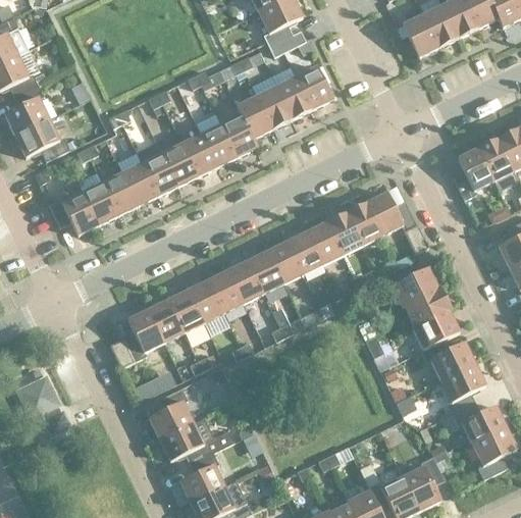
[(34,0),(33,7),(46,9),(47,0),(34,0)]
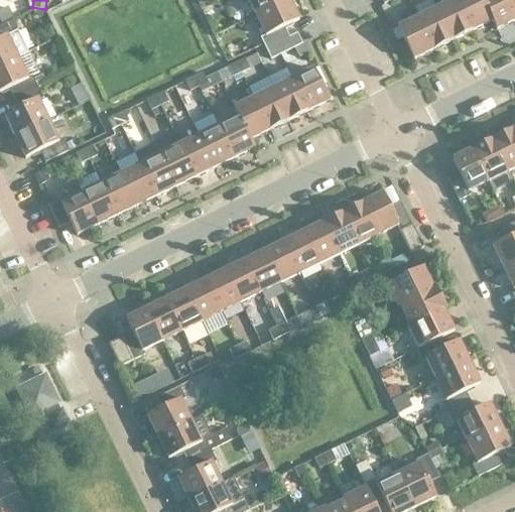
[(248,0),(255,12),(278,0),(248,0)]
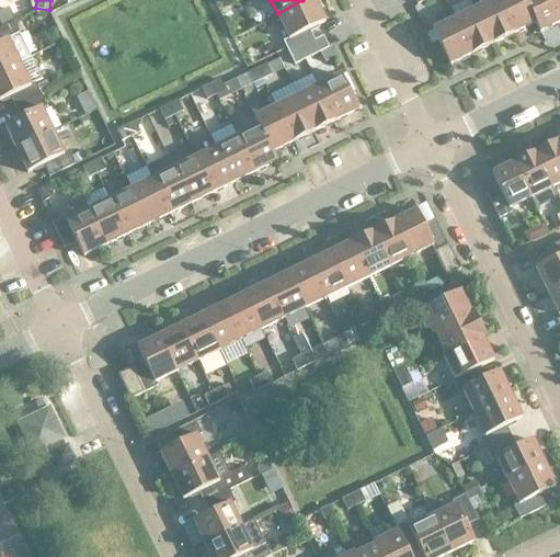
[(324,19),(316,0),(303,0),(277,13),(288,35),(283,37),(288,49),(299,44),(315,37),(309,26),(324,19)]
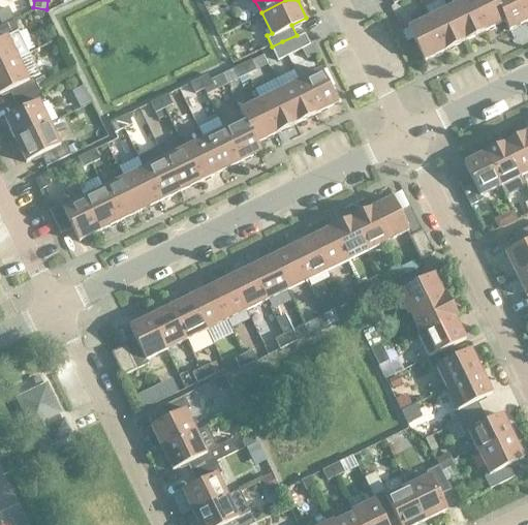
[(485,28),(470,0),(458,0),(447,5),(464,38),(485,28)]
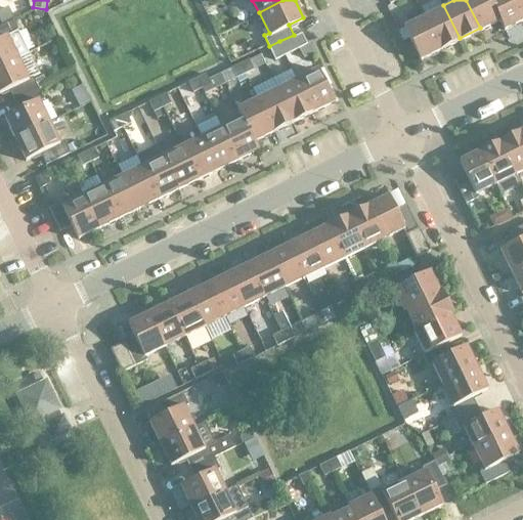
[(466,0),(480,28),(499,18),(490,0),(466,0)]
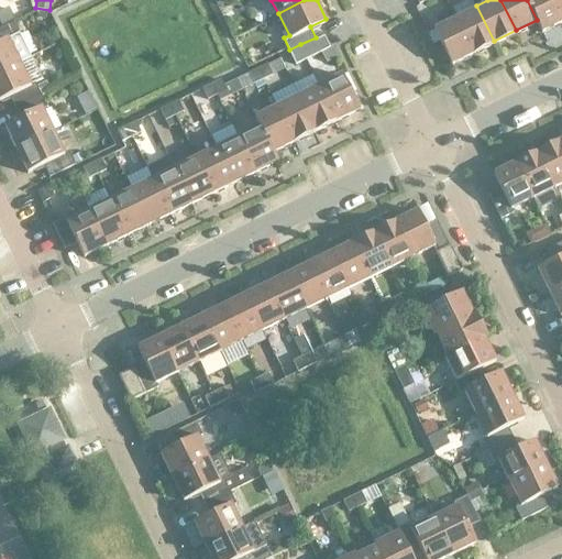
[(561,15),(554,0),(527,0),(537,20),(541,30),(561,19),(561,15)]
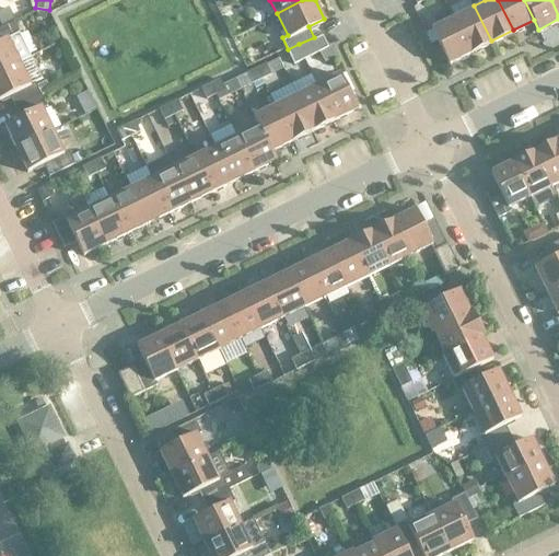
[(9,6),(0,9),(0,22),(0,24),(14,16),(9,6)]
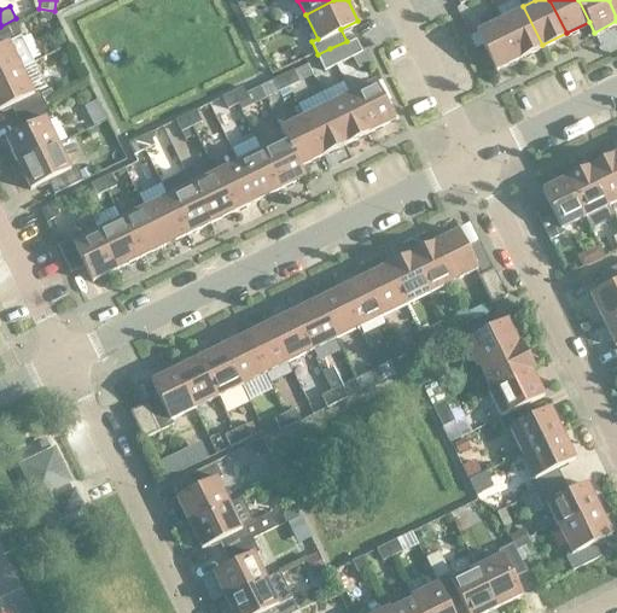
[(542,45),(523,6),(500,17),(519,57),(542,45)]
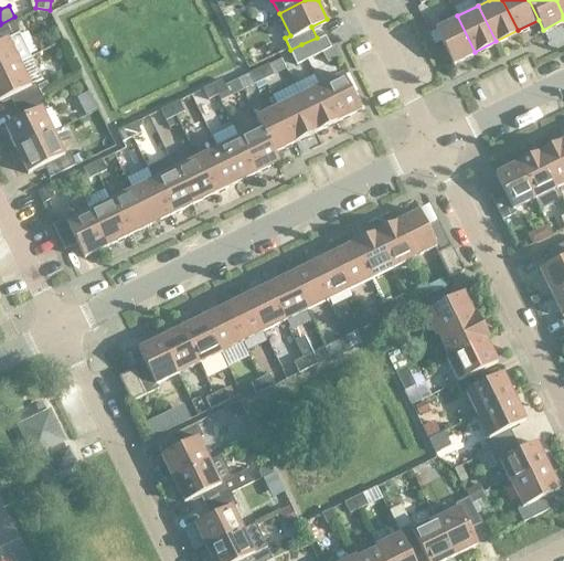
[(475,52),(457,16),(435,27),(453,62),(475,52)]
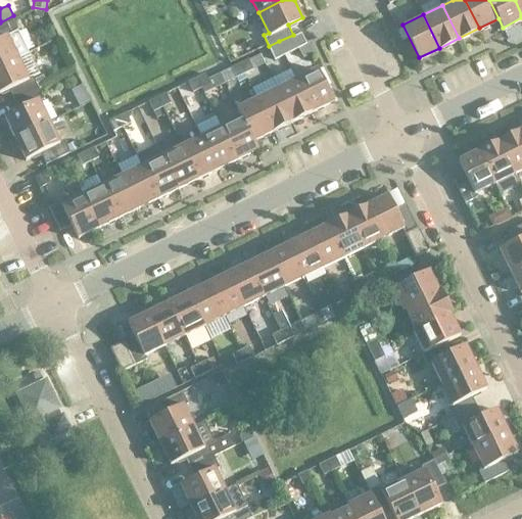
[(0,63),(17,55),(29,50),(17,28),(11,31),(6,20),(0,22),(0,63)]
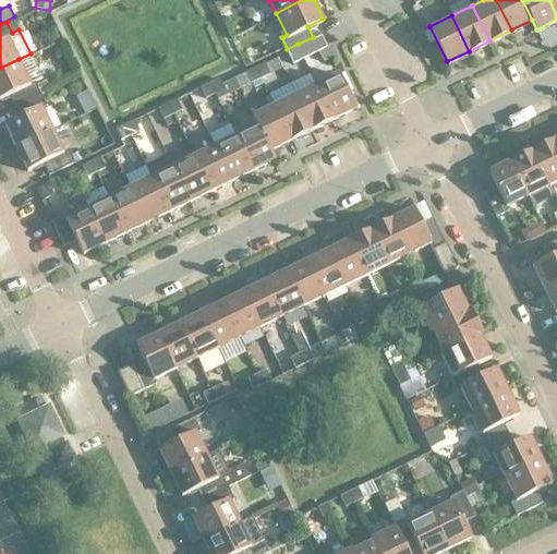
[(321,33),(313,37),(298,44),(303,56),(327,44),(321,33)]
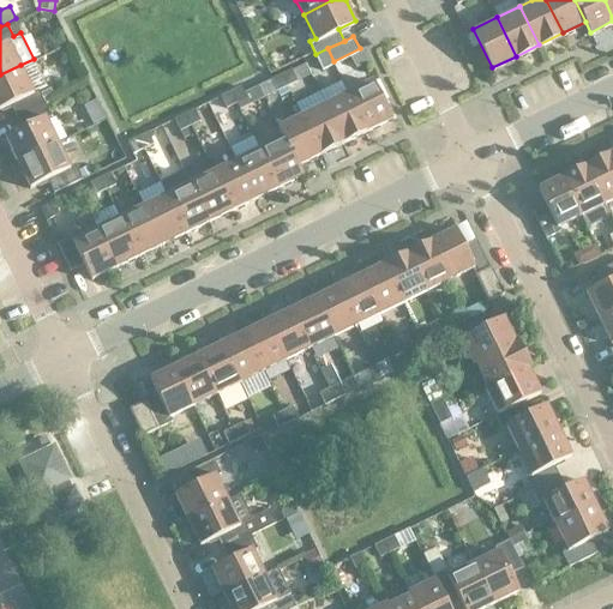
[(334,61),(328,48),(316,54),(322,67),(334,61)]
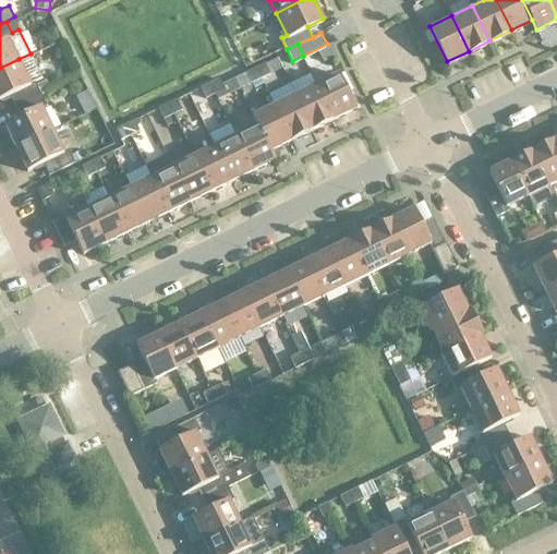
[(330,44),(319,49),(325,60),(336,55),(330,44)]
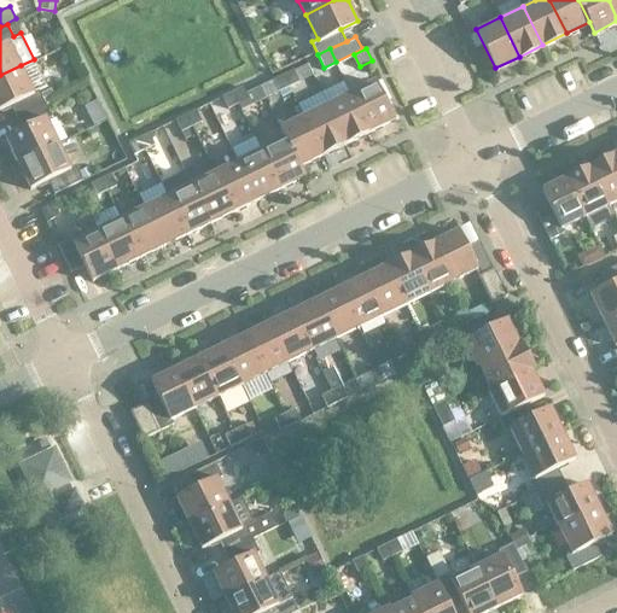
[(33,89),(21,65),(0,75),(0,106),(11,103),(16,115),(45,100),(40,91),(38,87),(33,89)]
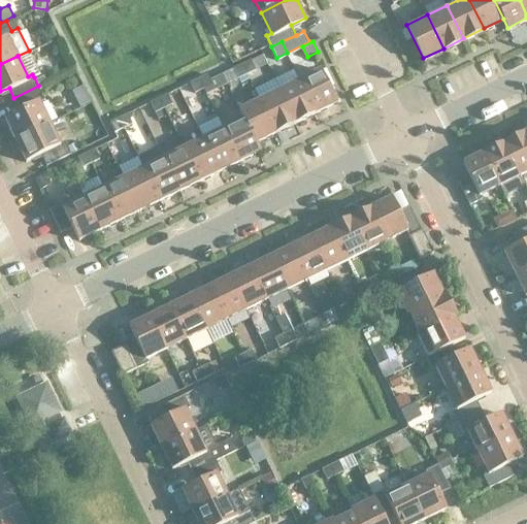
[(250,57),(241,61),(246,71),(255,67),(250,57)]
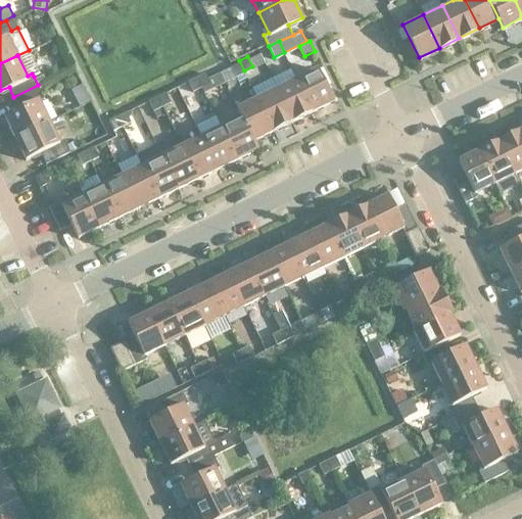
[(244,71),(239,60),(231,64),(236,75),(244,71)]
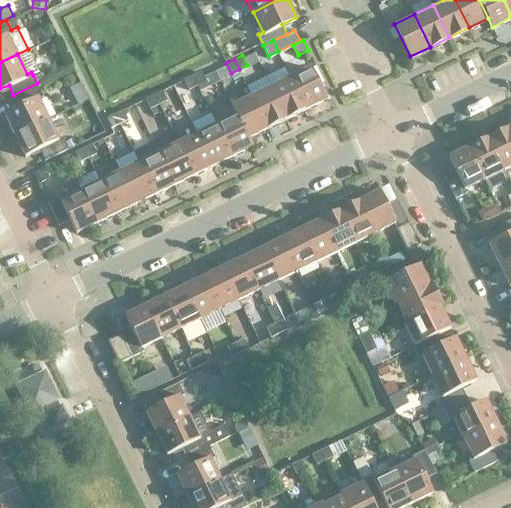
[(310,65),(290,75),(306,107),(326,97),(310,65)]
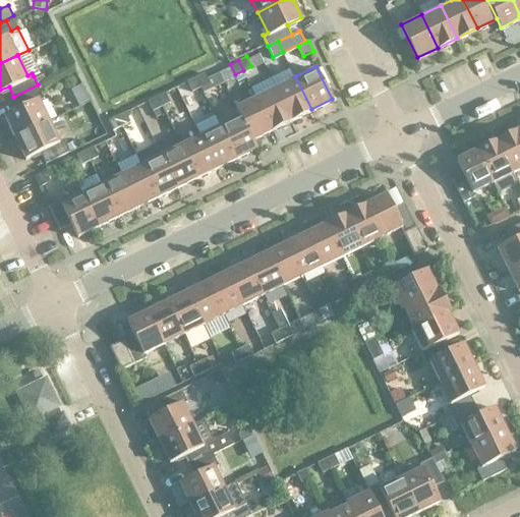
[(209,80),(205,70),(195,74),(200,84),(209,80)]
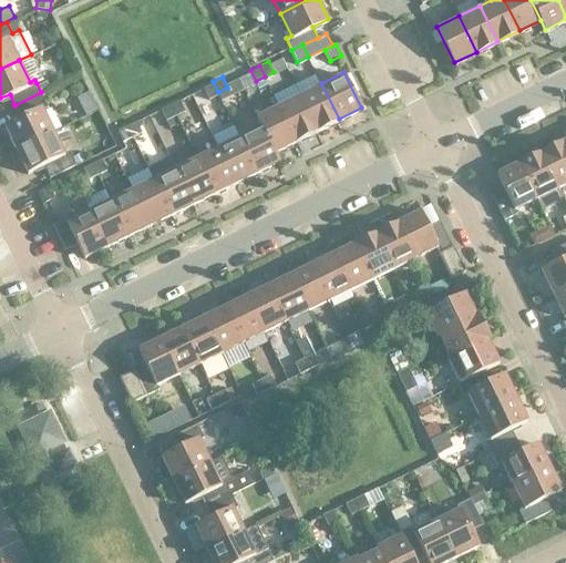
[(47,79),(37,83),(41,92),(51,86),(47,79)]
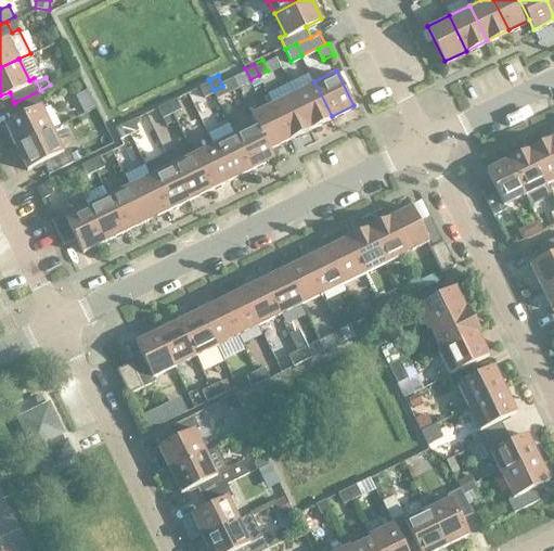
[(214,90),(208,79),(200,84),(205,94),(214,90)]
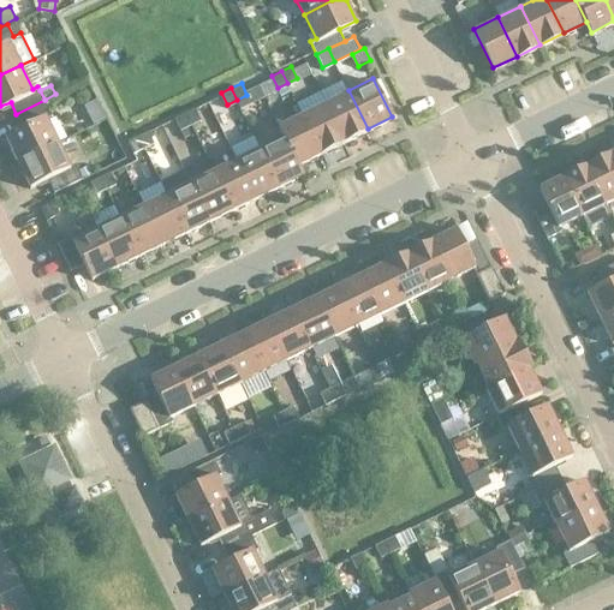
[(368,129),(349,90),(326,102),(344,141),(368,129)]
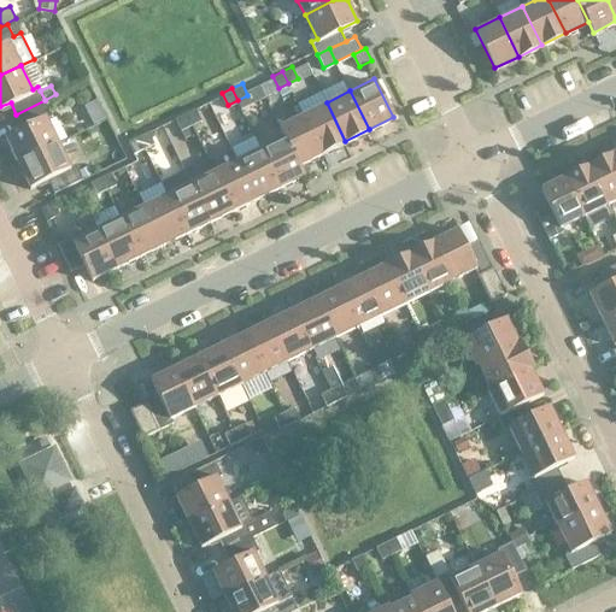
[(45,100),(16,115),(22,125),(5,135),(17,160),(58,141),(46,116),(51,113),(45,100)]
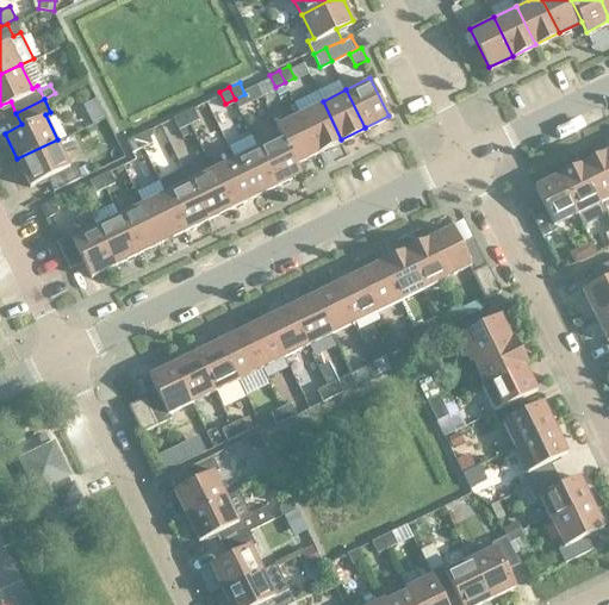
[(341,139),(323,101),(299,112),(318,150),(341,139)]
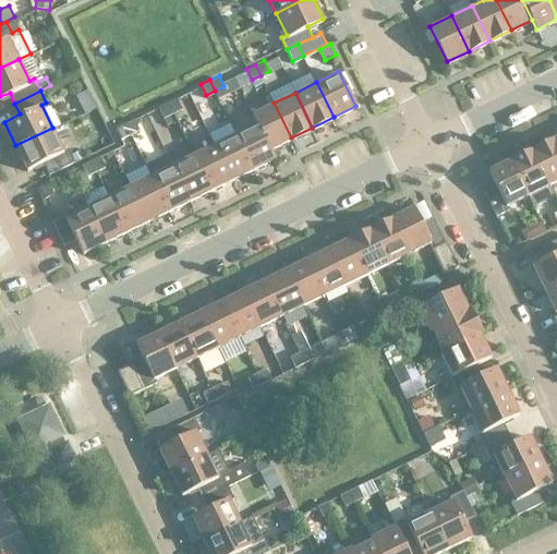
[(182,107),(177,96),(168,100),(172,111),(182,107)]
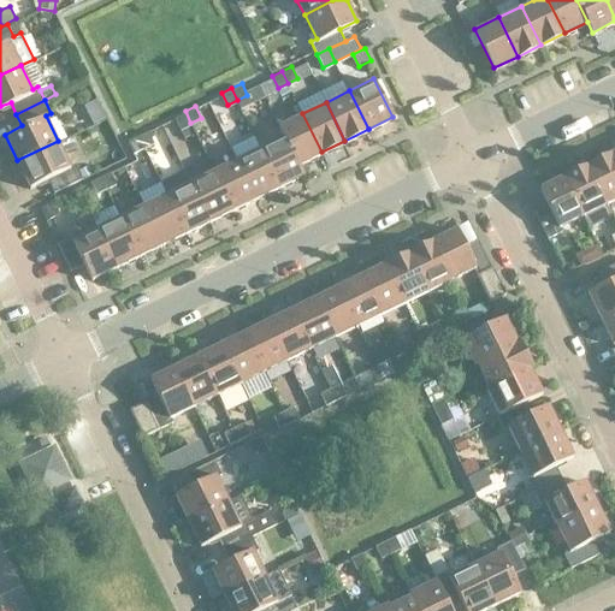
[(190,123),(185,111),(175,116),(181,128),(190,123)]
